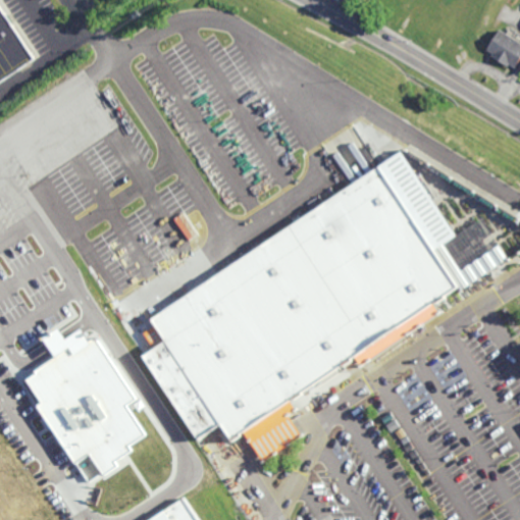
[(0,6),(38,61),(0,87),(0,6)]
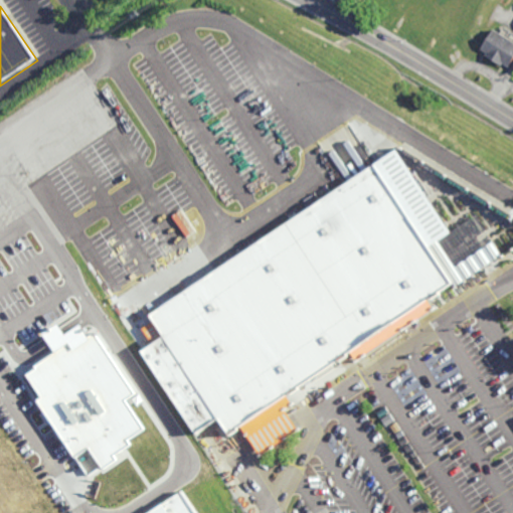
[(494,76),(496,74),(497,71),(503,75),(512,60),(512,55),(487,40),(475,60),(482,64),(481,66),(480,67),(494,76)]
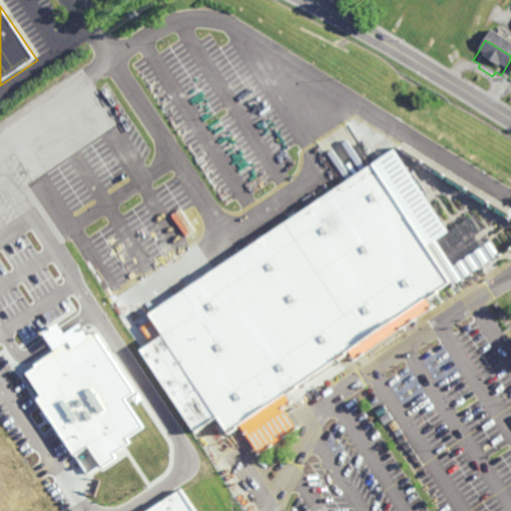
[(191,435),(140,354),(158,341),(141,317),(392,147),(452,236),(428,253),(450,286),(225,437),(213,420),(191,435)]
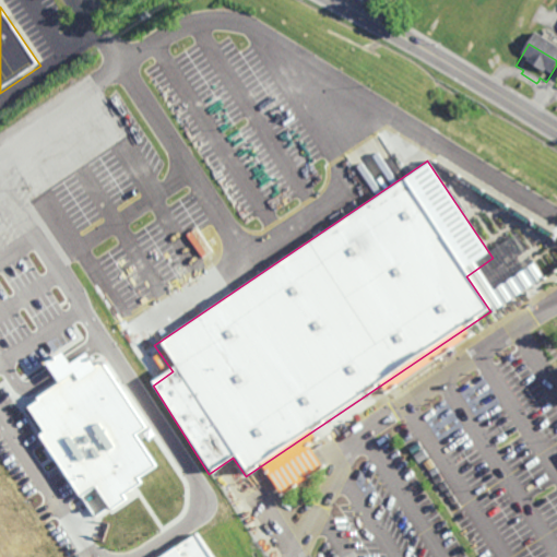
[(85,354),(73,362),(64,346),(36,364),(48,382),(19,402),(95,525),(147,493),(140,480),(155,470),(137,440),(149,437),(103,364),(95,368),(85,354)]
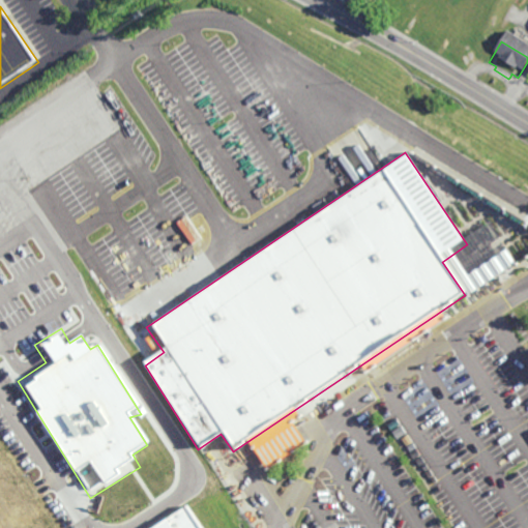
[(153,527),(172,517),(189,506),(203,527),(153,527)]
